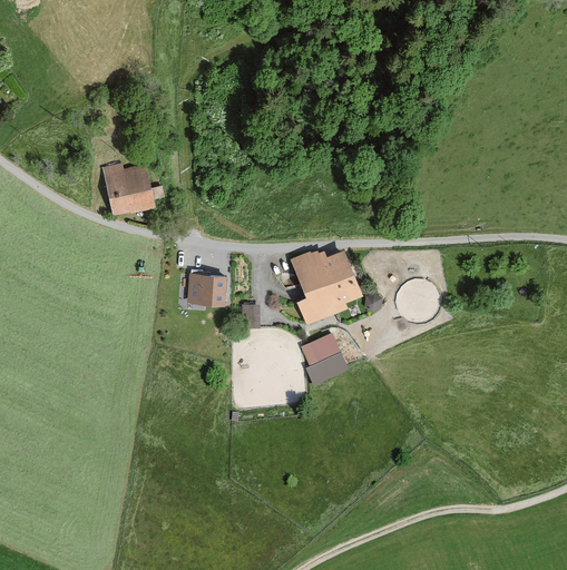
[(119,160),(98,166),(110,218),(166,205),(156,161),(121,169),(119,160)]
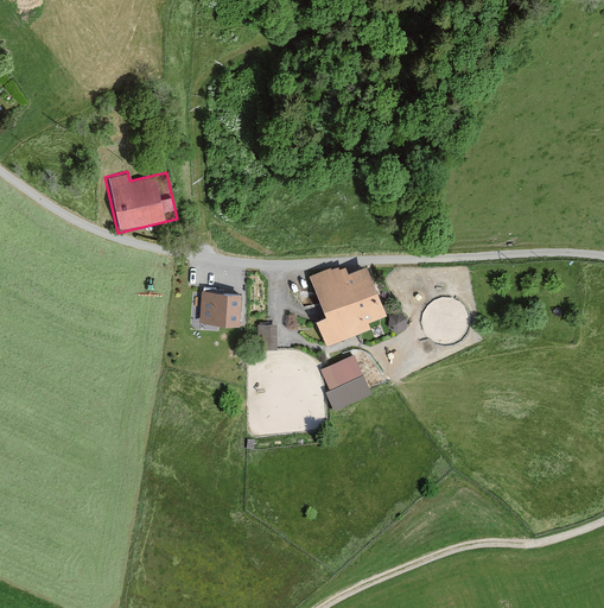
[(325,318),(317,322),(326,346),(373,329),(369,322),(387,316),(369,265),(338,277),(335,267),(310,276),(325,318)]
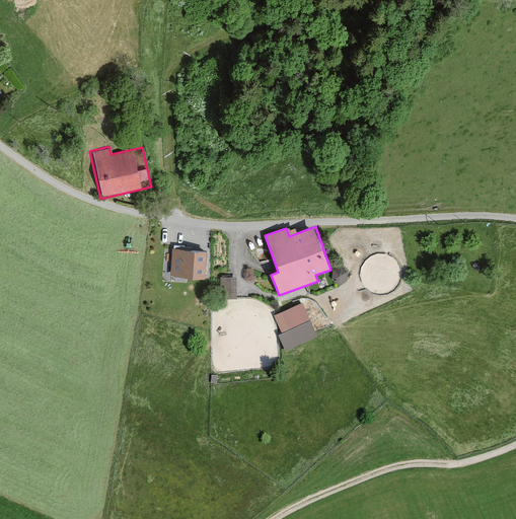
[(169,249),(166,275),(202,279),(205,254),(169,249)]
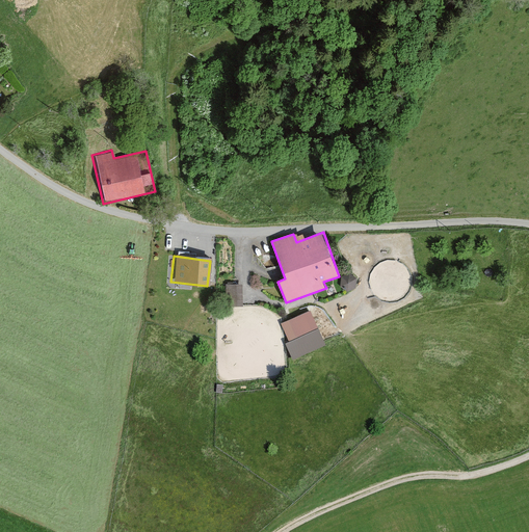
[(238,285),(223,286),(225,308),(240,308),(238,285)]
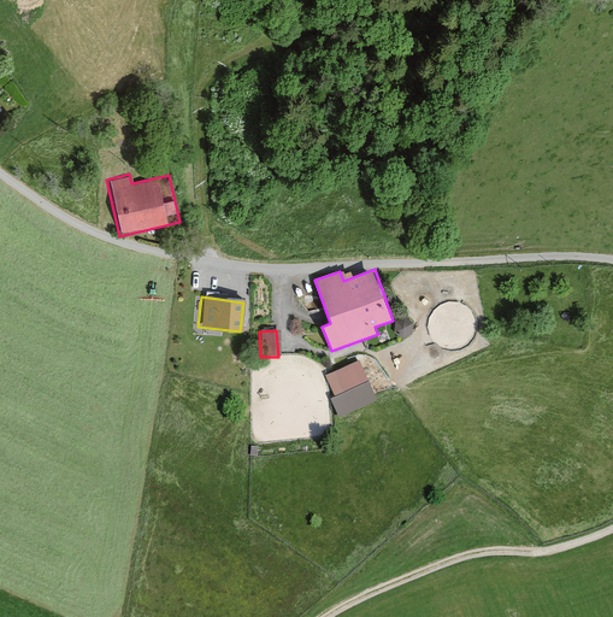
[(357,359),(323,375),(332,397),(325,399),(335,421),(376,403),(357,359)]
